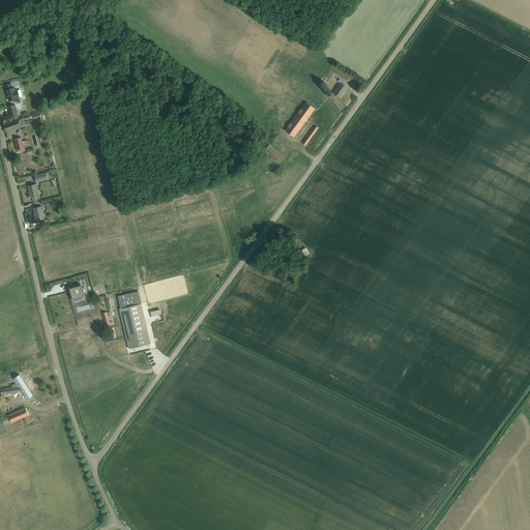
[(332,94),(339,98),(346,89),(343,86),(345,84),(339,80),(336,82),(340,84),(332,94)]
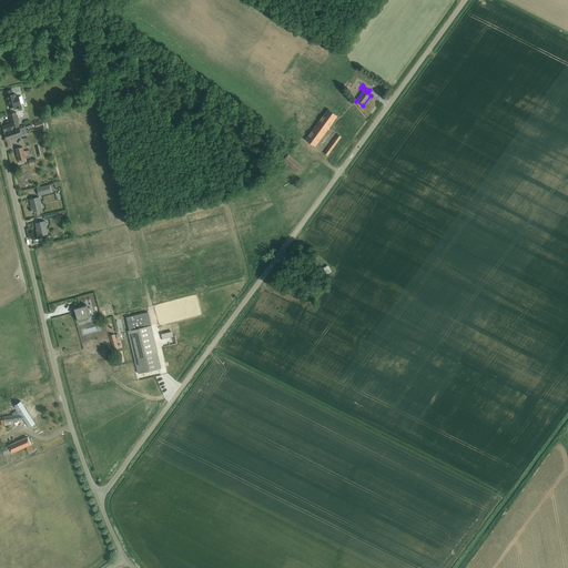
[(16,97),(16,95),(13,95),(12,91),(6,92),(7,98),(9,109),(22,105),(20,95),(16,97)]
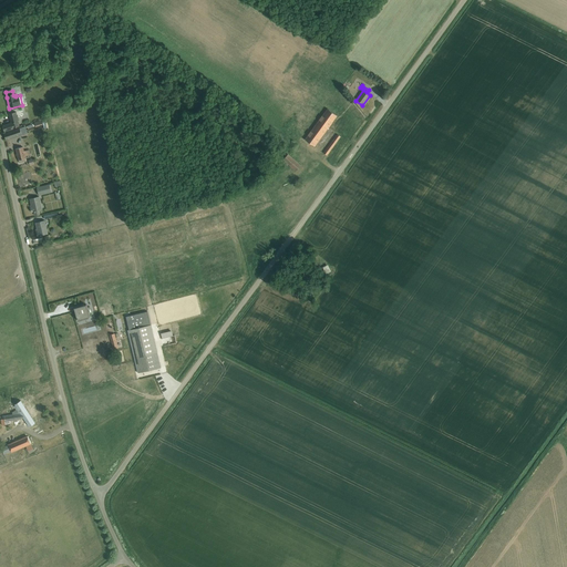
[(305,140),(313,146),(337,116),(327,110),(305,140)]
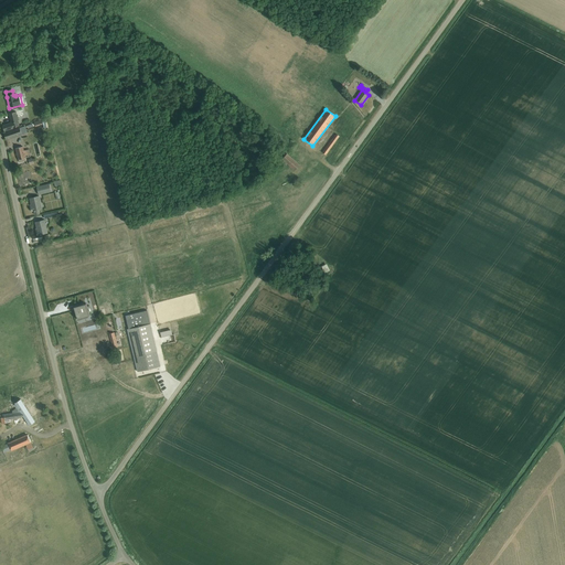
[(3,126),(4,130),(19,126),(16,113),(9,114),(11,123),(3,126)]
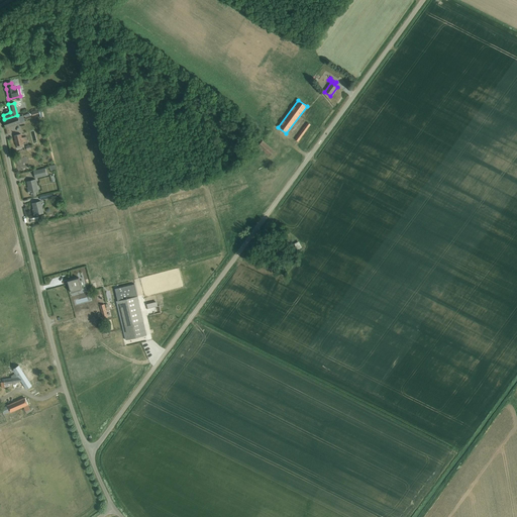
[(5,128),(6,134),(9,133),(7,127),(19,123),(18,117),(3,121),(5,127),(4,128),(5,128)]
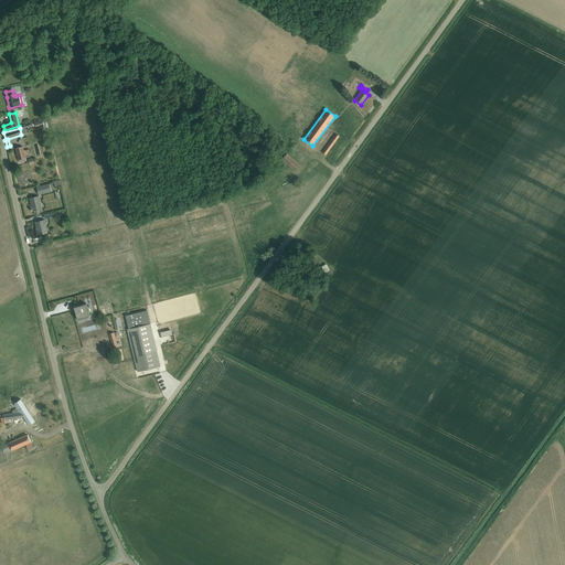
[(322,153),(324,155),(339,136),(337,135),(322,153)]
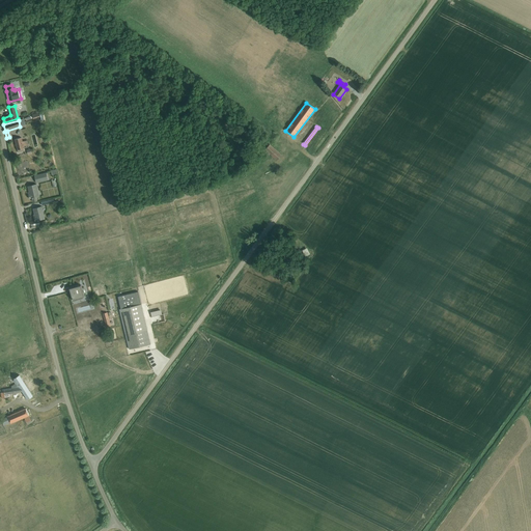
[(22,138),(15,139),(18,152),(25,150),(23,142),(22,138)]
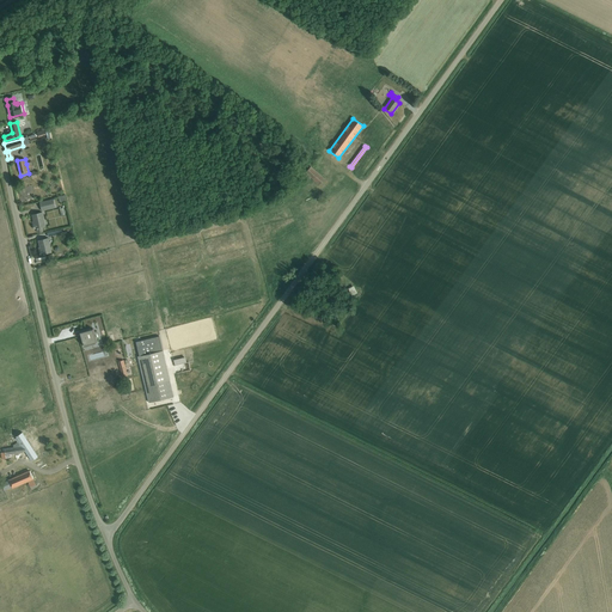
[(306,172),(319,184),(329,173),(316,161),(306,172)]
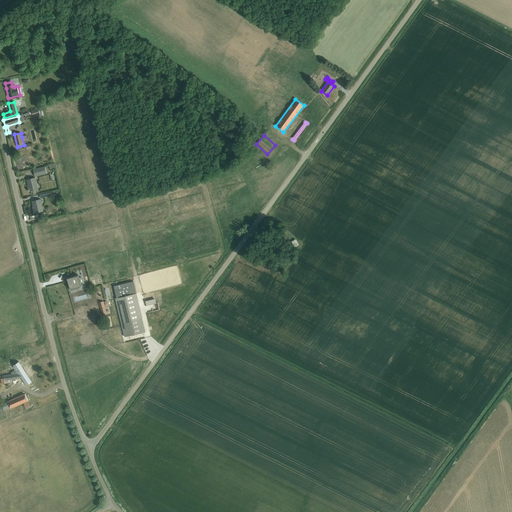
[(44,167),(34,170),(35,177),(46,174),(44,167)]
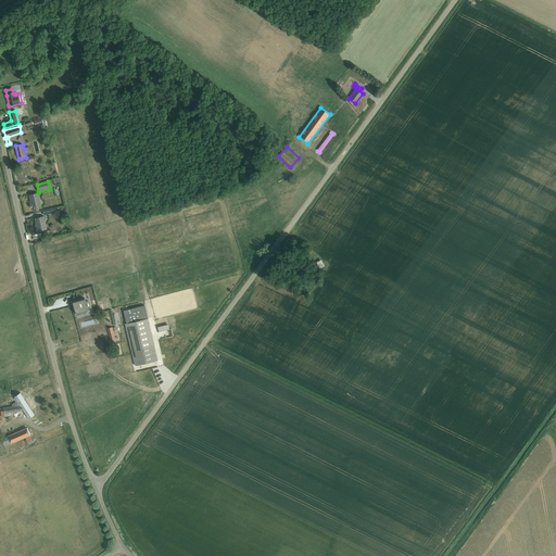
[(30,209),(34,209),(35,212),(39,211),(38,207),(41,206),(38,193),(29,196),(32,204),(30,204),(30,209)]
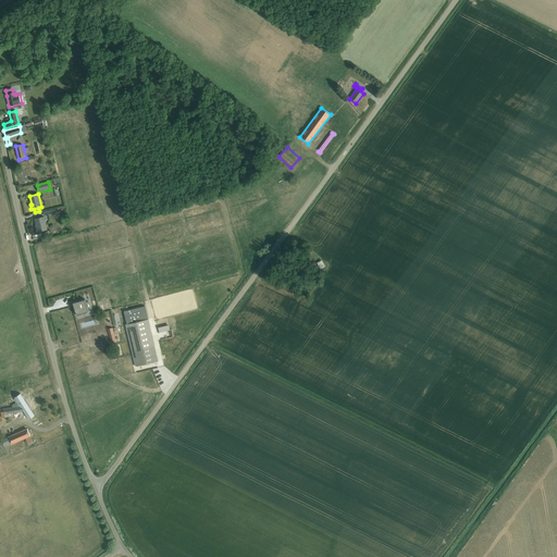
[(36,227),(36,232),(47,230),(45,218),(35,220),(37,227),(36,227)]
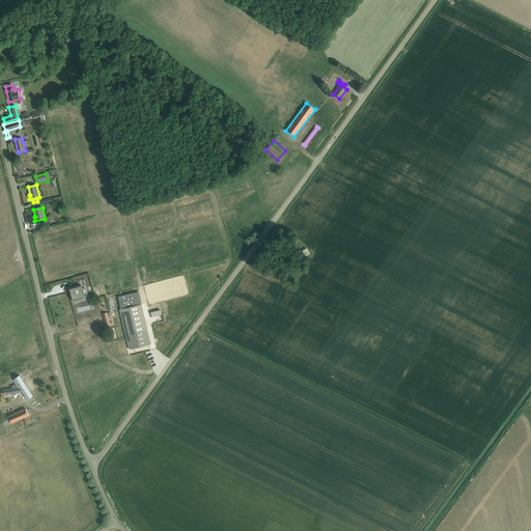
[(74,289),(70,290),(73,300),(84,297),(81,285),(74,287),(74,289)]
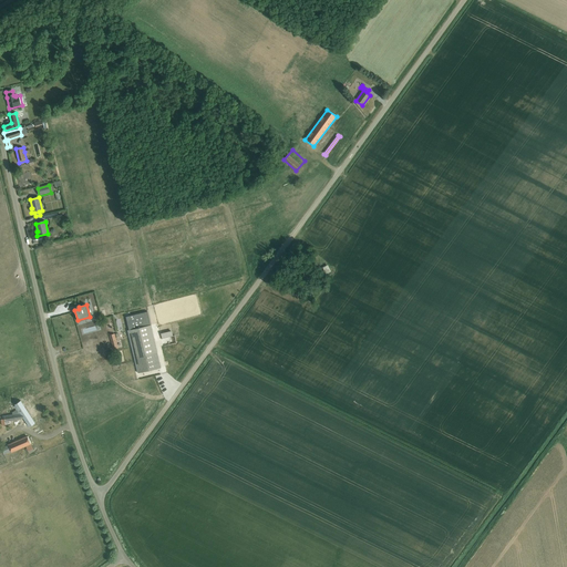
[(147,312),(126,317),(130,330),(129,330),(138,372),(161,368),(151,325),(147,312)]
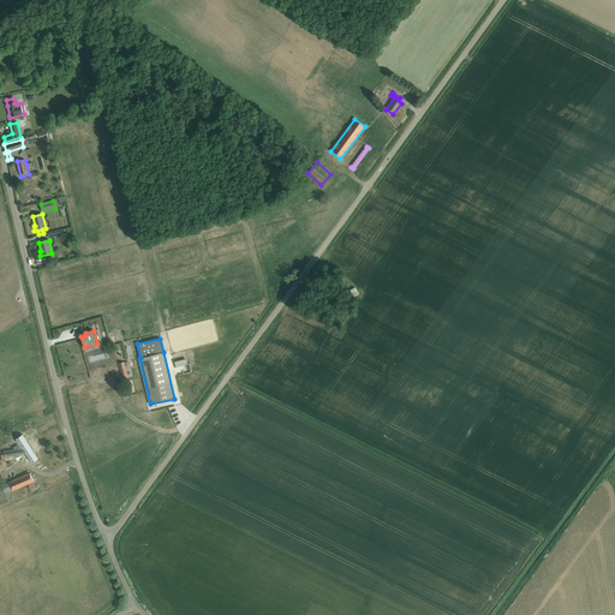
[(129,378),(125,362),(119,364),(123,380),(129,378)]
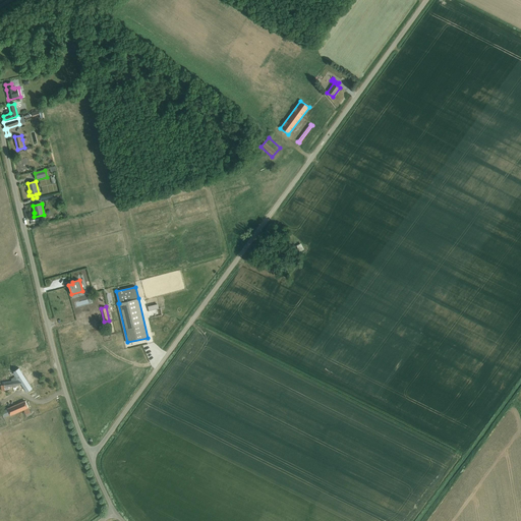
[(12,372),(14,377),(16,386),(20,385),(25,393),(25,392),(30,389),(31,390),(31,389),(17,368),(17,369),(12,372)]
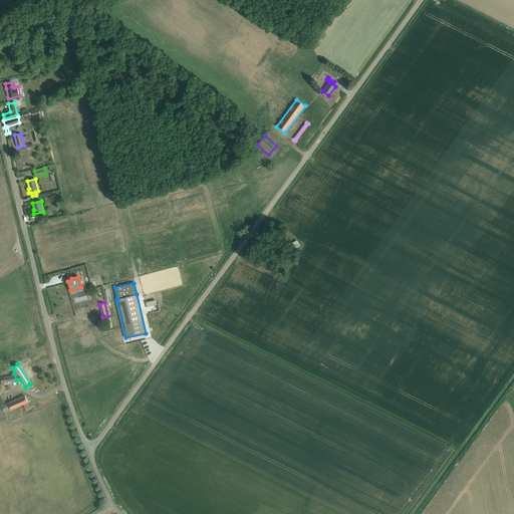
[(4,382),(12,381),(11,376),(2,377),(2,380),(0,380),(1,386),(5,386),(4,382)]
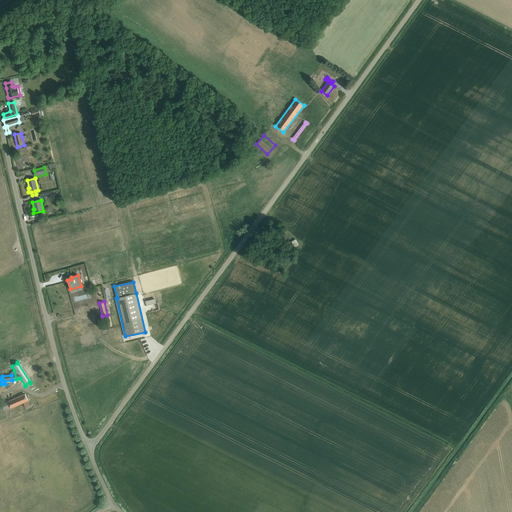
[(31,408),(27,400),(25,395),(1,405),(3,410),(23,402),(26,409),(31,408)]
